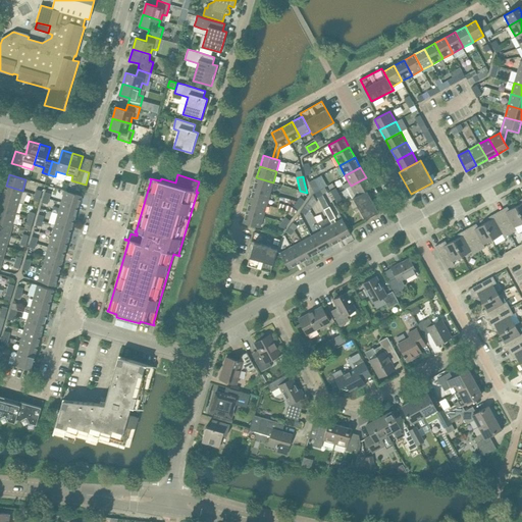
[(273,183),(256,177),(253,189),(270,194),(273,183)]
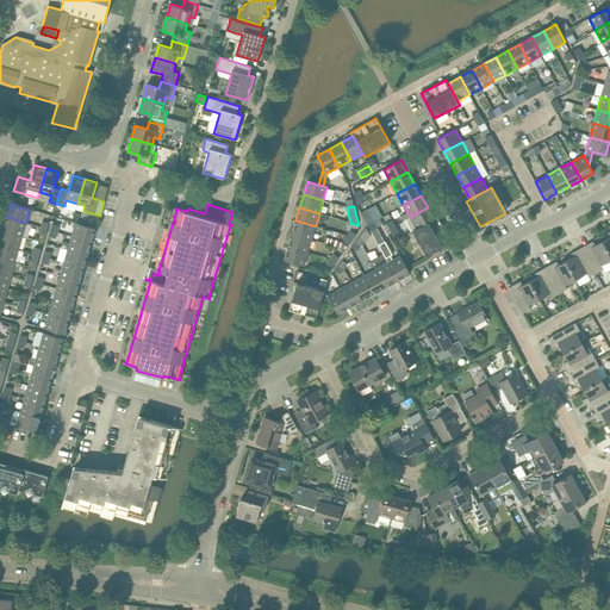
[(434,219),(428,207),(410,217),(416,229),(434,219)]
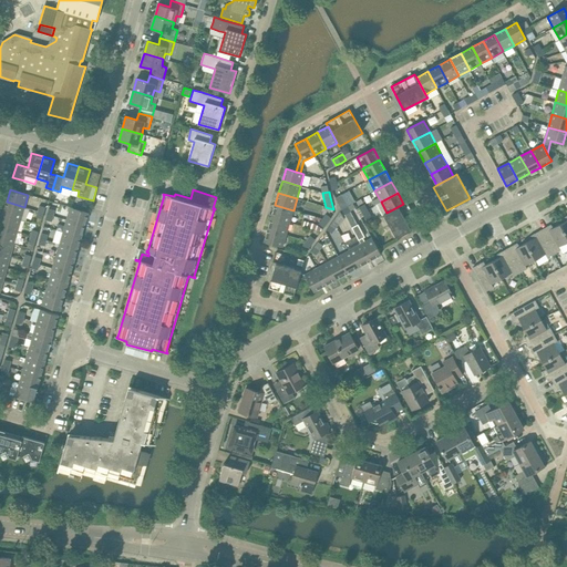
[(336,197),(339,204),(344,200),(341,194),(336,197)]
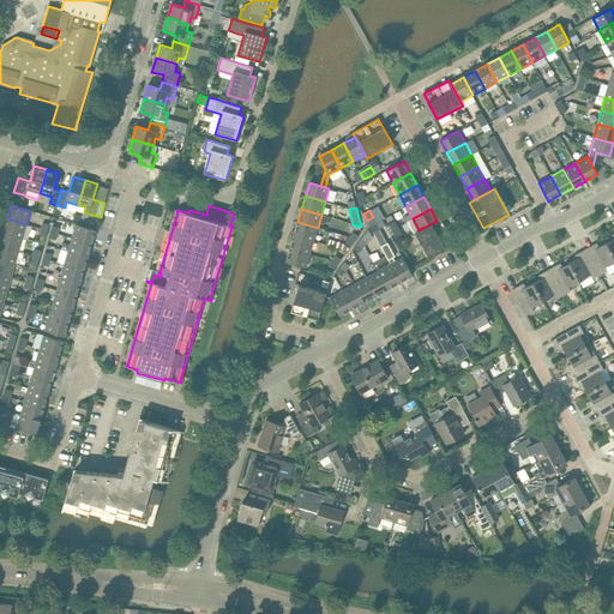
[(23,238),(26,224),(7,218),(4,232),(23,238)]
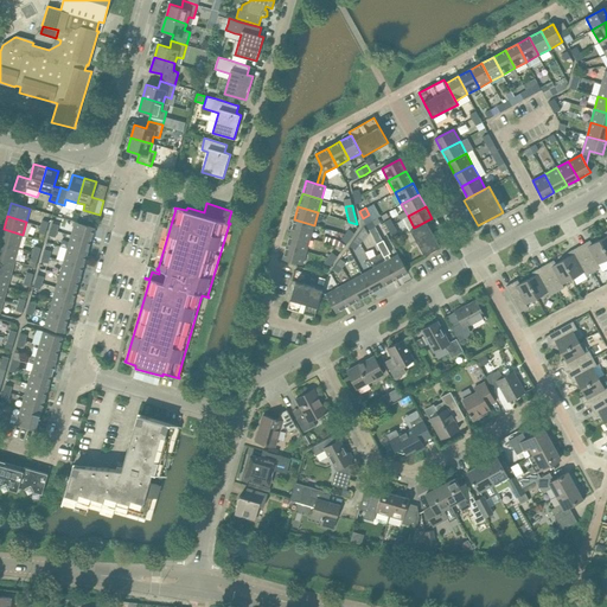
[(432,218),(414,228),(410,230),(425,255),(449,241),(435,216),(432,218)]
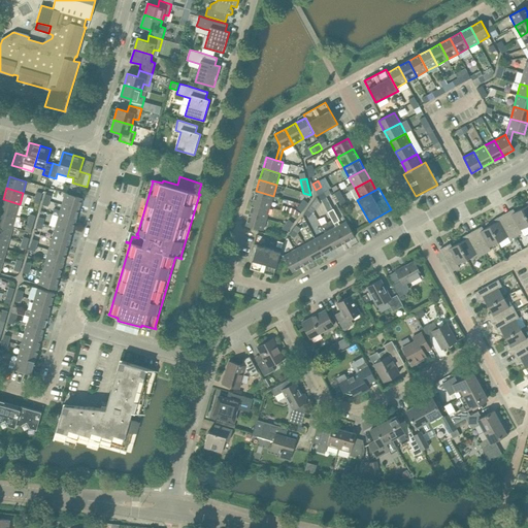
[(273,196),(256,191),(253,202),(269,207),(273,196)]
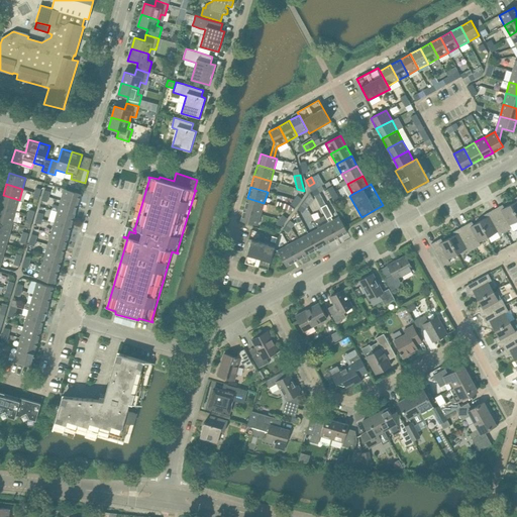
[(64,189),(61,200),(78,205),(81,194),(64,189)]
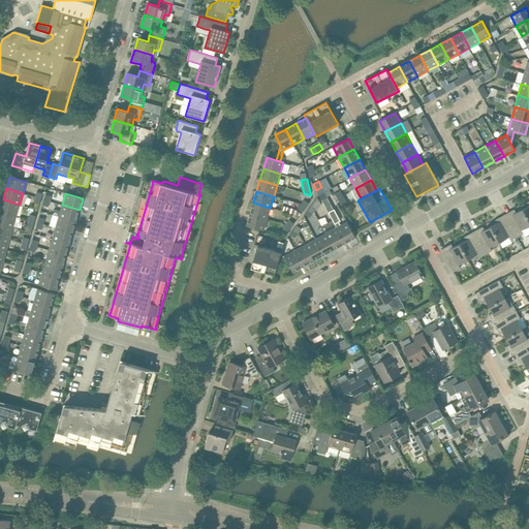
[(0,211),(17,216),(20,205),(3,199),(0,208),(0,211)]
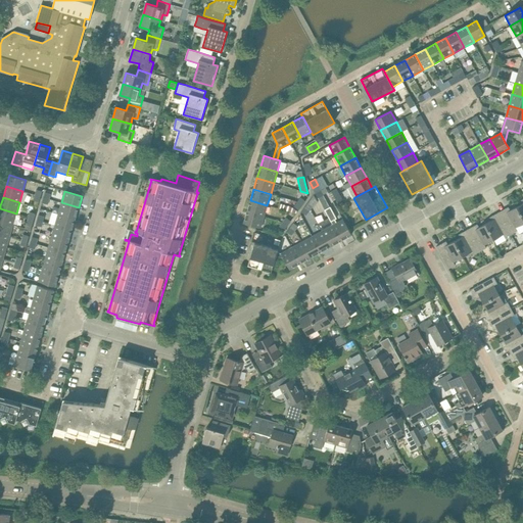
[(300,197),(297,202),(302,205),(305,201),(300,197)]
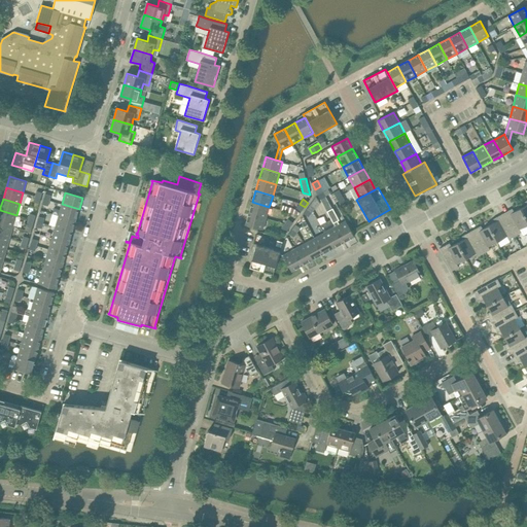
[(269,207),(252,202),(249,213),(266,218),(269,207)]
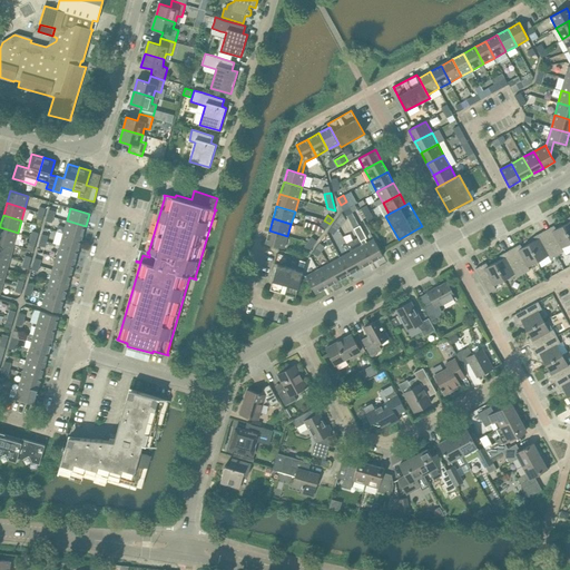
[(337,219),(332,226),(337,231),(343,223),(337,219)]
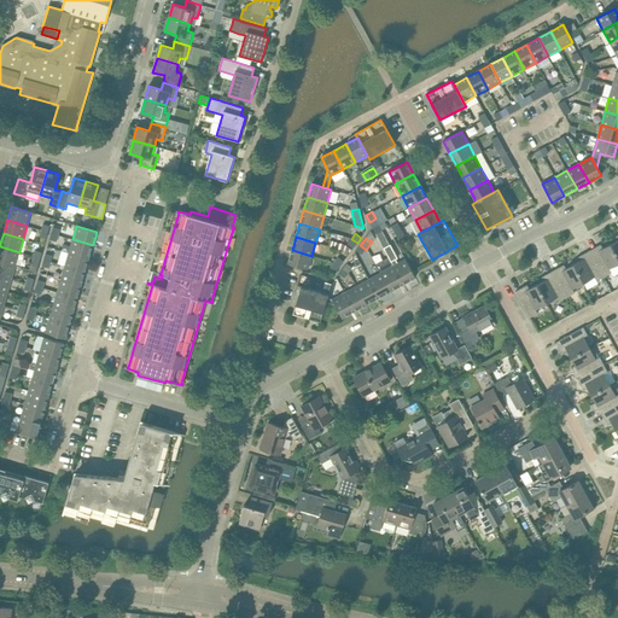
[(88,258),(93,245),(73,239),(69,252),(88,258)]
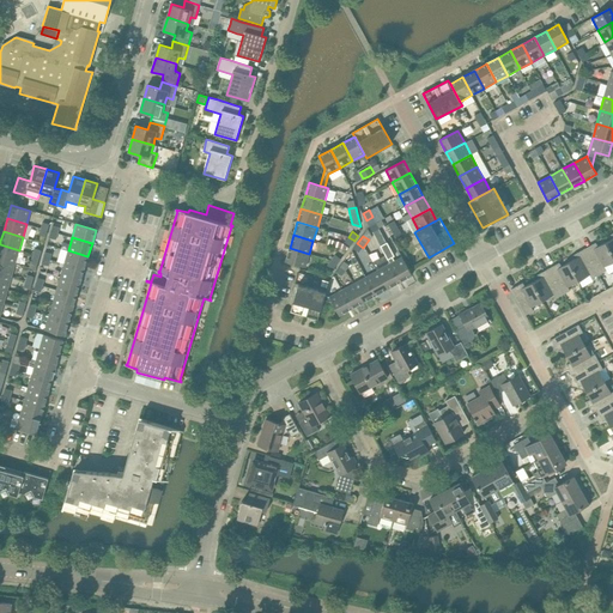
[(351,247),(354,241),(349,237),(345,242),(351,247)]
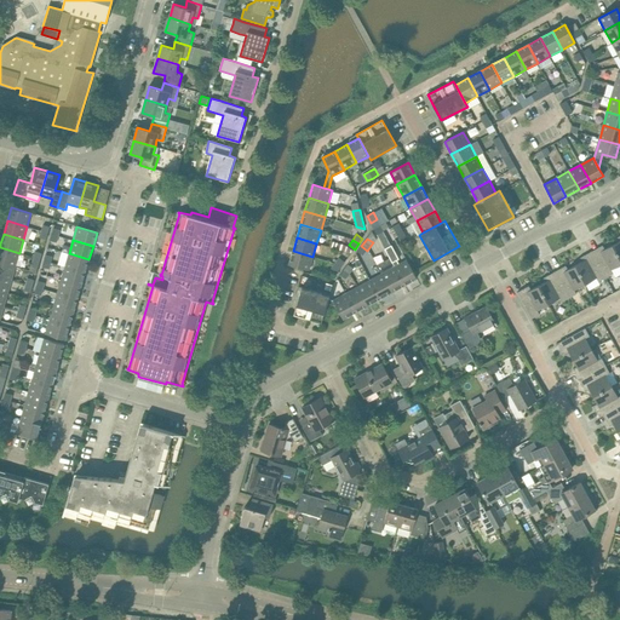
[(391,246),(385,250),(392,264),(397,262),(400,260),(391,246)]
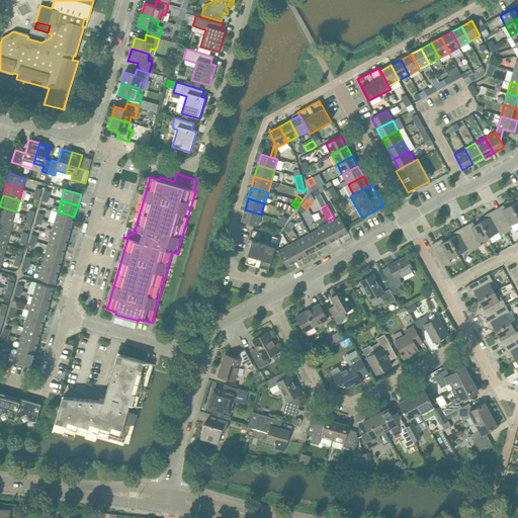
[(517,221),(517,218),(511,205),(505,208),(504,205),(494,210),(506,233),(512,229),(511,226),(517,221)]
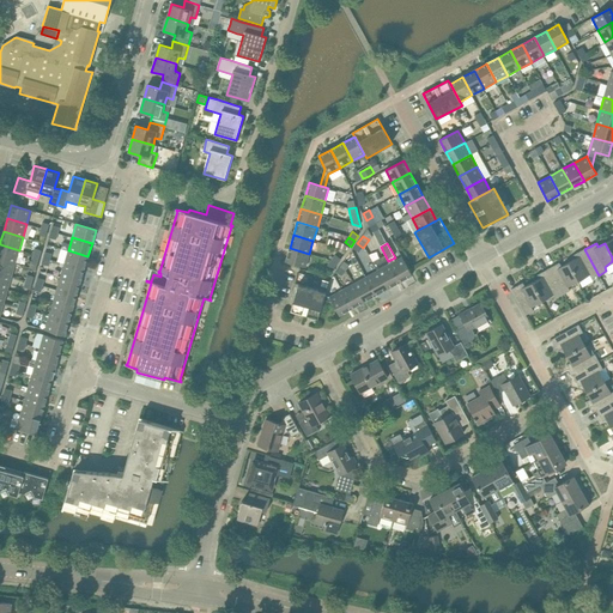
[(0,259),(16,263),(19,250),(0,244),(0,259)]
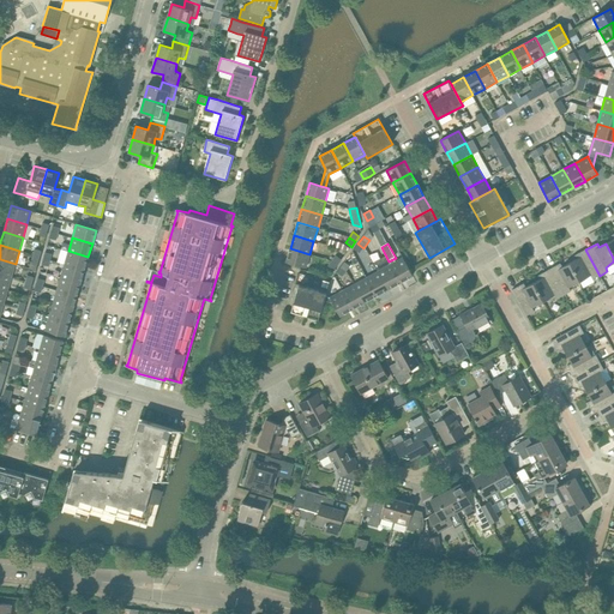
[(306,268),(309,254),(290,248),(286,262),(306,268)]
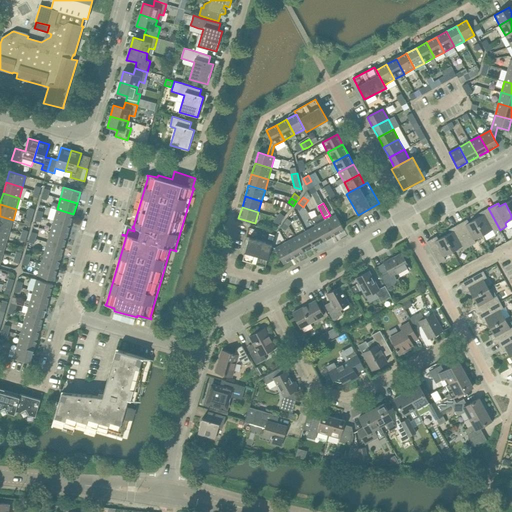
[(500,230),(488,208),(479,213),(481,216),(474,219),(483,235),(492,230),(494,233),(500,230)]
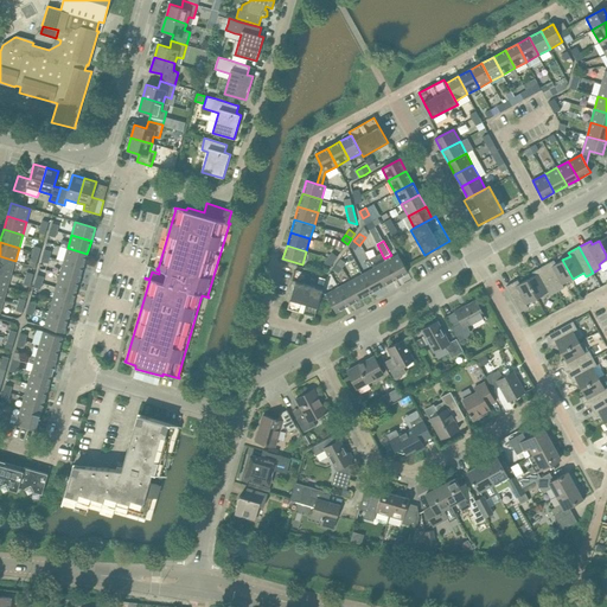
[(83,267),(87,254),(68,248),(64,261),(83,267)]
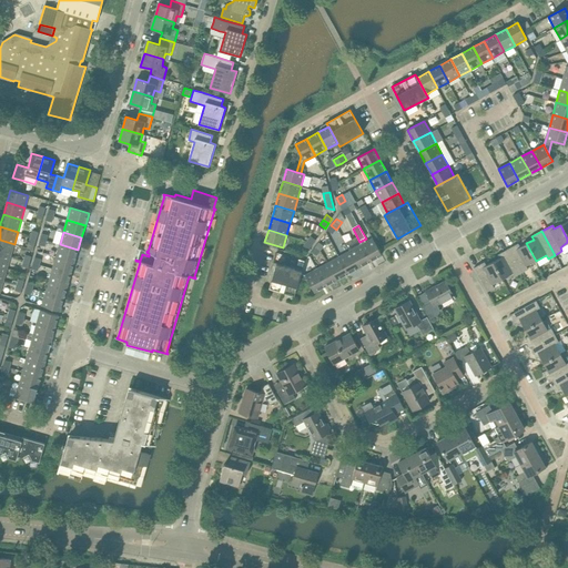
[(313,245),(316,240),(311,236),(307,241),(313,245)]
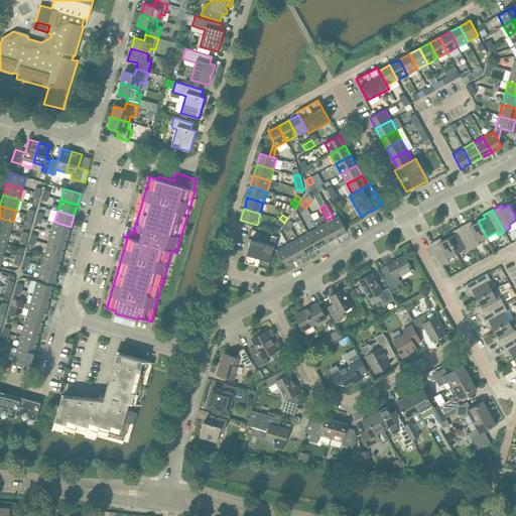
[(347,232),(345,228),(339,217),(332,220),(329,222),(337,237),(347,232)]
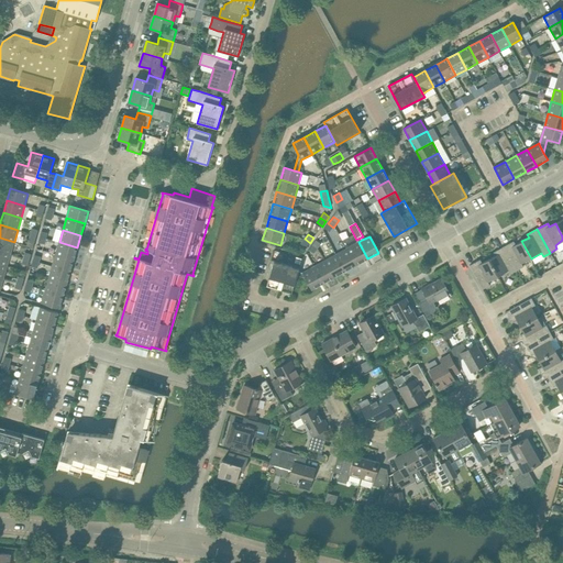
[(0,251),(10,254),(14,242),(0,238),(0,251)]
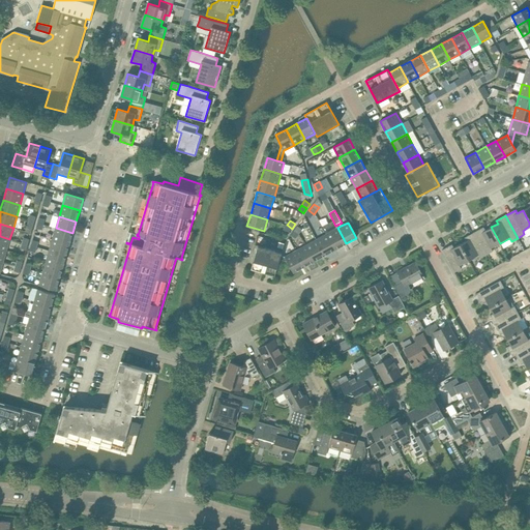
[(302,229),(297,226),(294,231),(299,234),(302,229)]
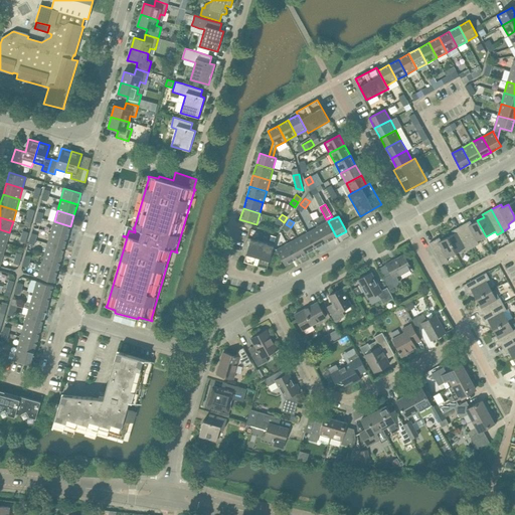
[(486,236),(477,220),(472,223),(470,220),(460,226),(472,247),(479,244),(477,241),(486,236)]
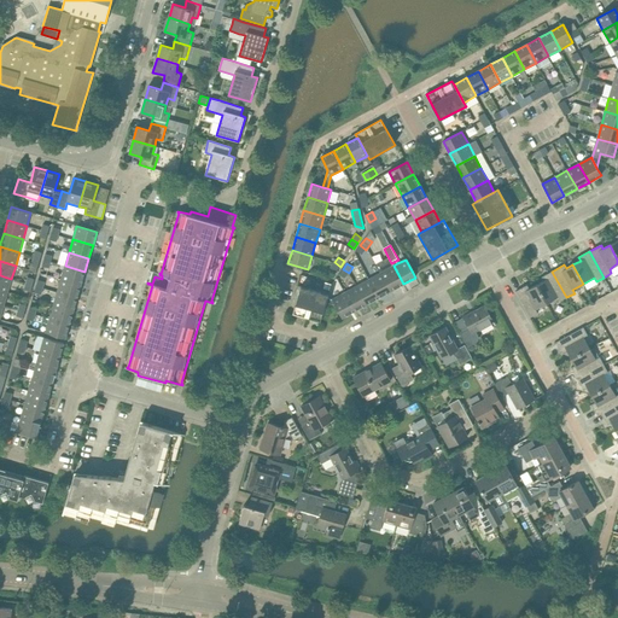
[(81,285),(85,272),(65,266),(62,279),(81,285)]
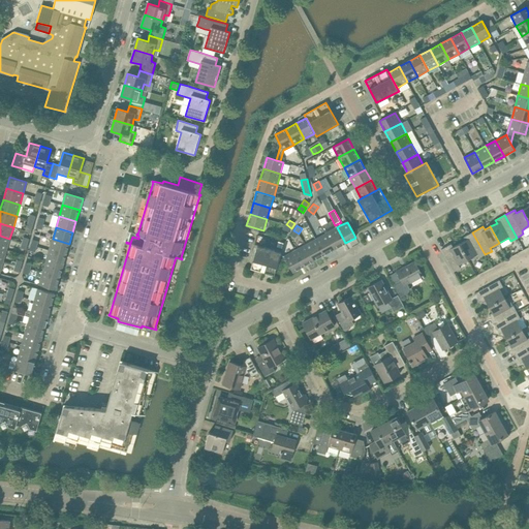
[(335,249),(345,243),(337,227),(327,234),(335,249)]
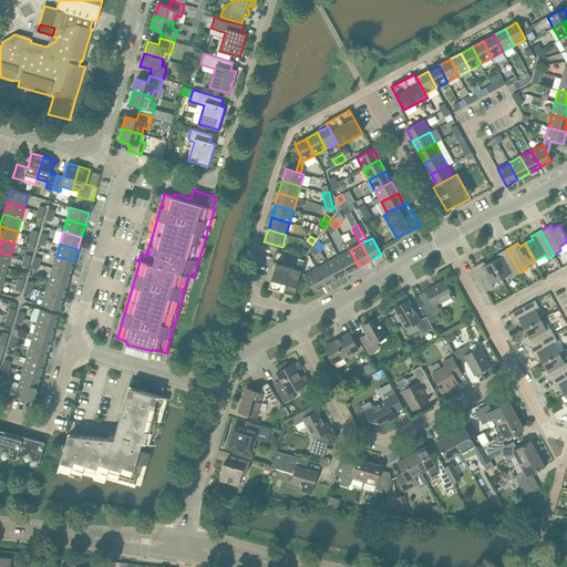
[(317,256),(320,250),(315,247),(311,251),(317,256)]
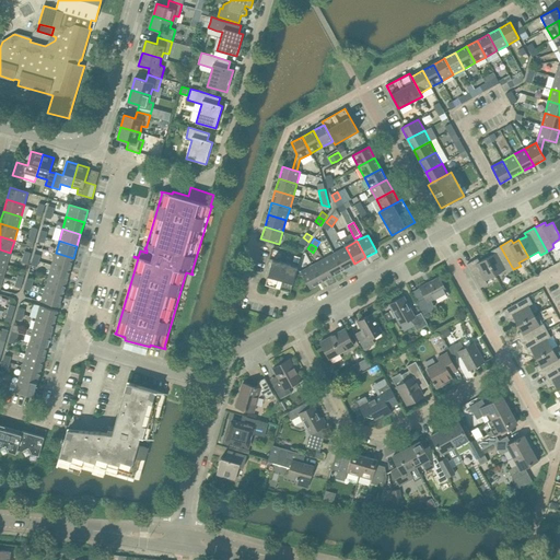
[(513,269),(500,246),(491,252),(492,255),(486,258),(494,276),(505,269),(506,273),(513,269)]
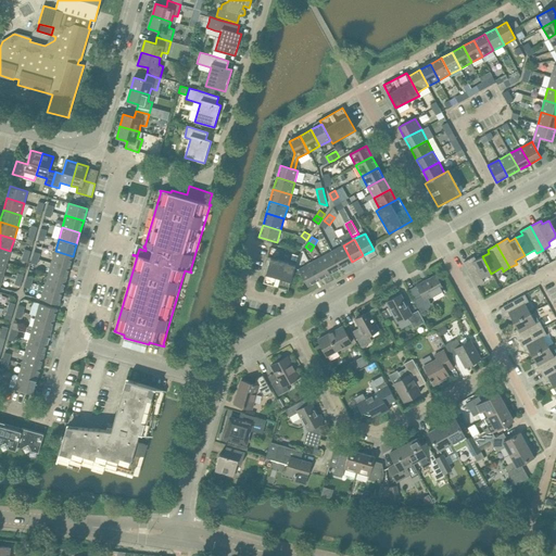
[(341,267),(352,262),(343,245),(331,251),(341,267)]
